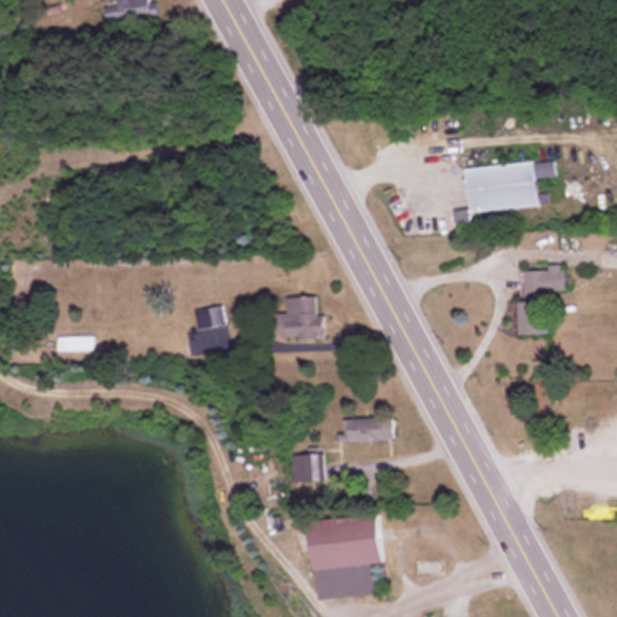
[(157,15),(153,0),(134,0),(122,3),(127,23),(157,15)]
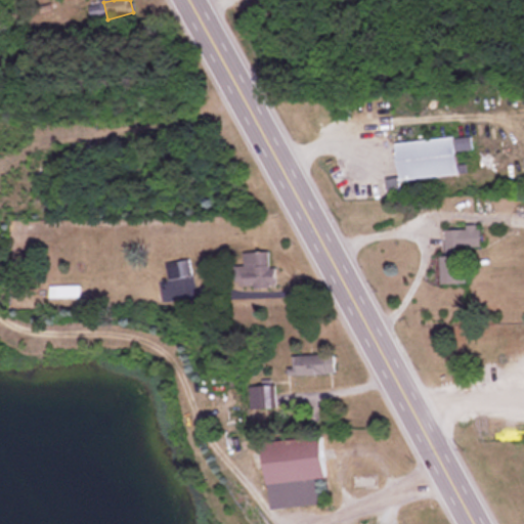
[(460,175),(456,151),(472,150),(470,136),(396,143),(399,181),(460,175)]
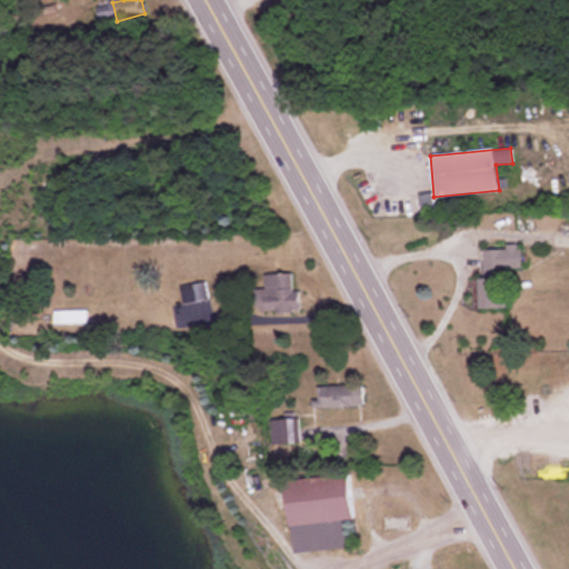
[(421,213),(433,212),(432,196),(420,197),(421,213)]
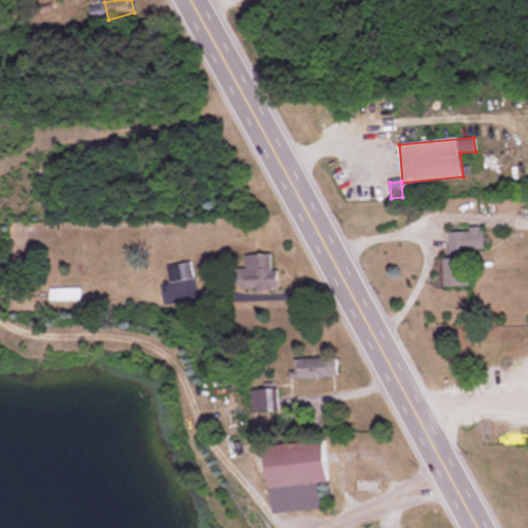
[(449,253),(484,253),(484,230),(449,230),(449,253)]
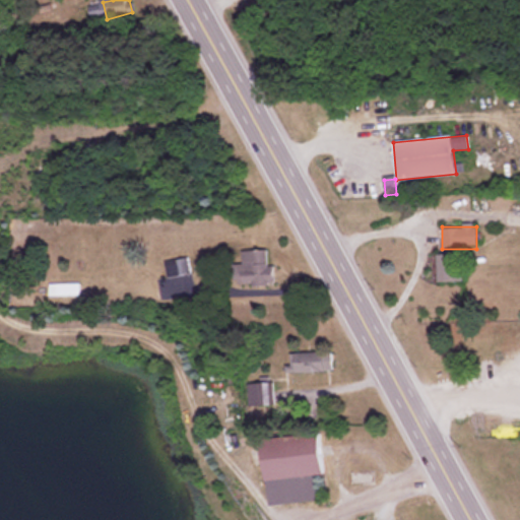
[(243,264),(234,265),(234,285),(273,284),(272,250),(243,251),(243,264)]
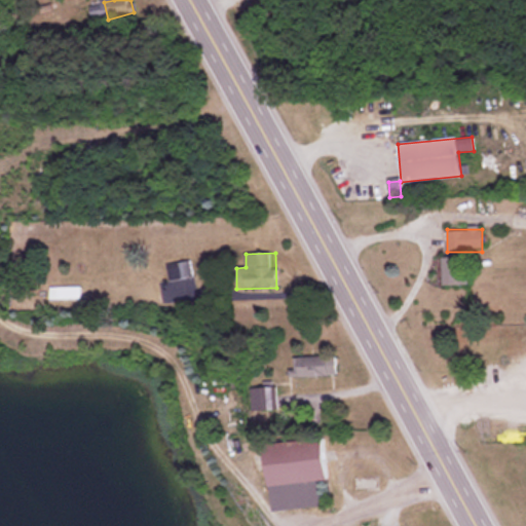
[(443,258),(443,287),(468,287),(468,258),(443,258)]
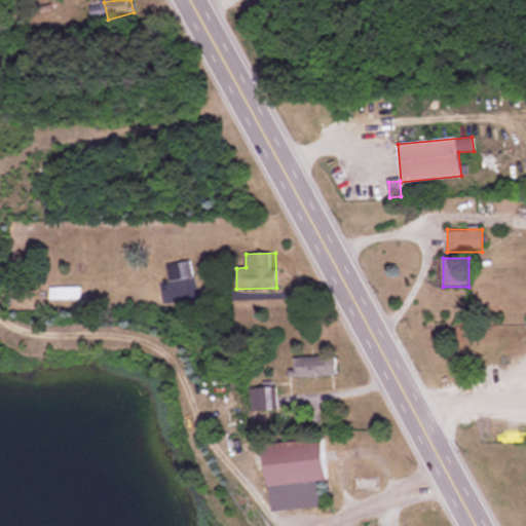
[(166,265),(168,282),(192,277),(190,262),(166,265)]
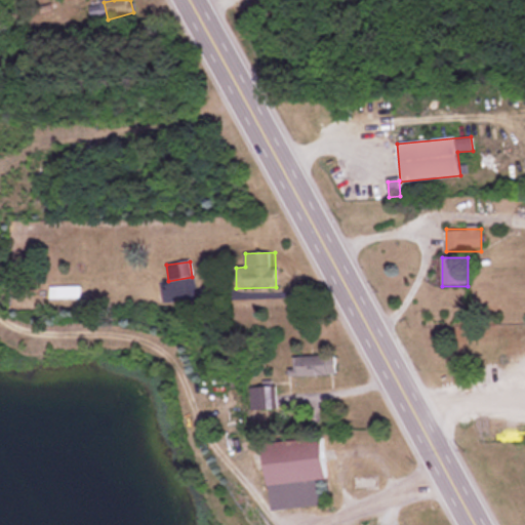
[(79,287),(49,287),(49,299),(79,299),(79,287)]
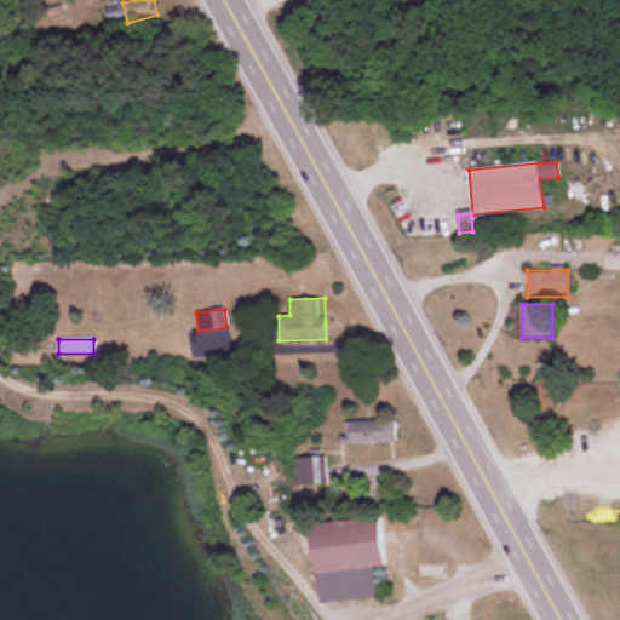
[(396,422),(344,422),(345,445),(397,443),(396,422)]
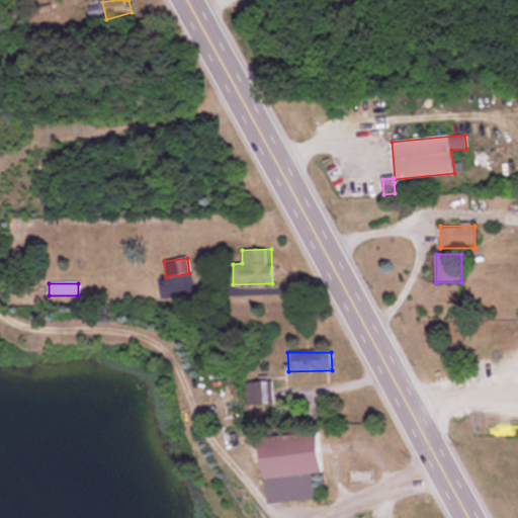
[(246,383),(248,407),(274,404),(272,381),(246,383)]
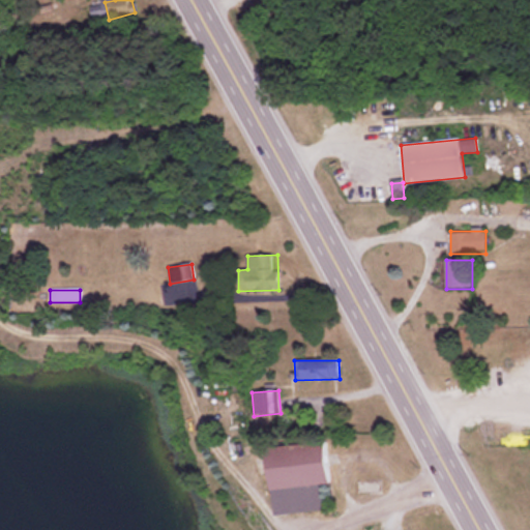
[(326,442),(267,448),(271,491),(331,486),(326,442)]
